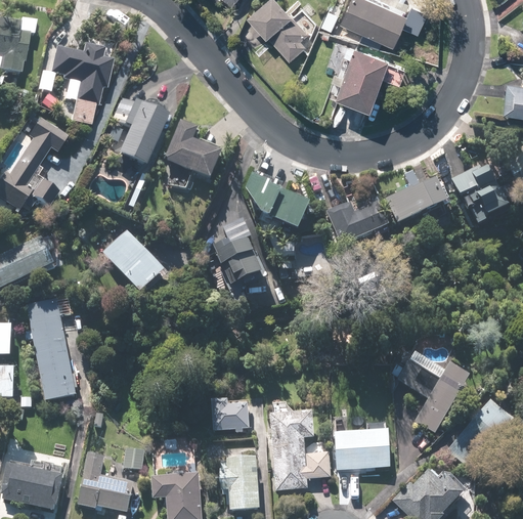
[(293,10),(284,0),(260,0),(247,12),(289,58),(305,43),(300,37),(317,22),(301,3),(293,10)]
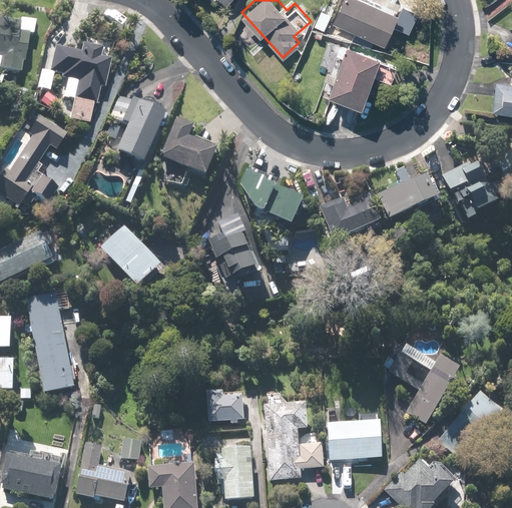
[(341,0),(333,18),(384,42),(399,12),(373,0),(341,0)]
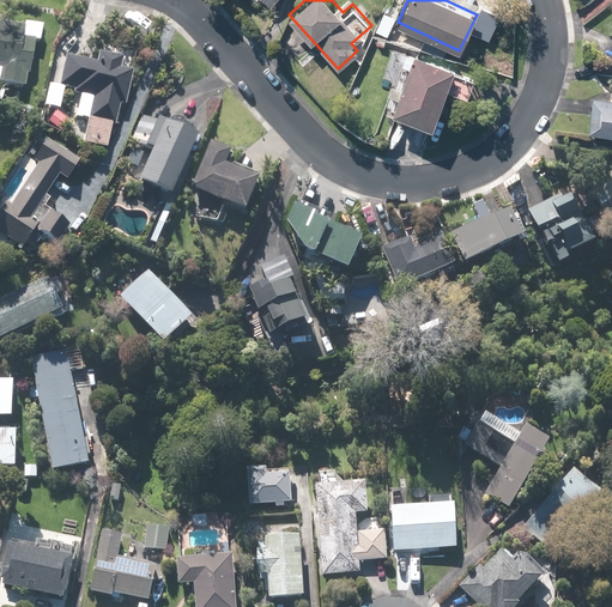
[(0,79),(26,83),(34,34),(19,31),(20,22),(0,18),(0,79)]
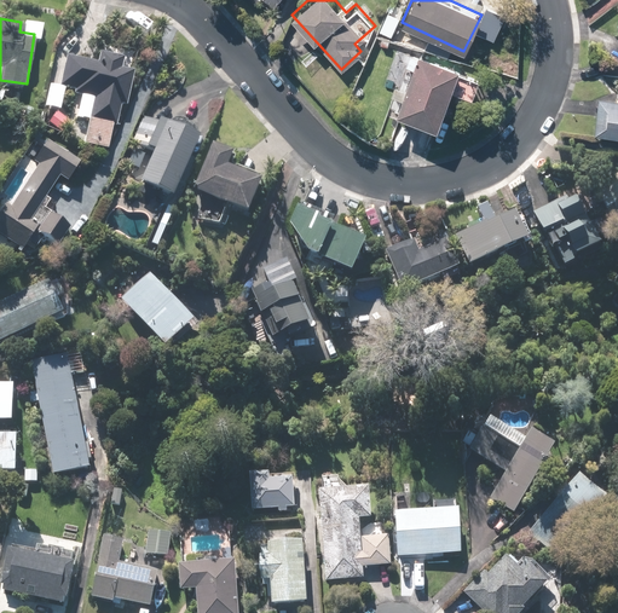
[(109,119),(117,120),(120,102),(127,102),(132,62),(119,61),(120,51),(98,48),(97,58),(63,53),(59,82),(71,84),(70,90),(79,91),(76,114),(87,116),(85,143),(107,145),(109,119)]
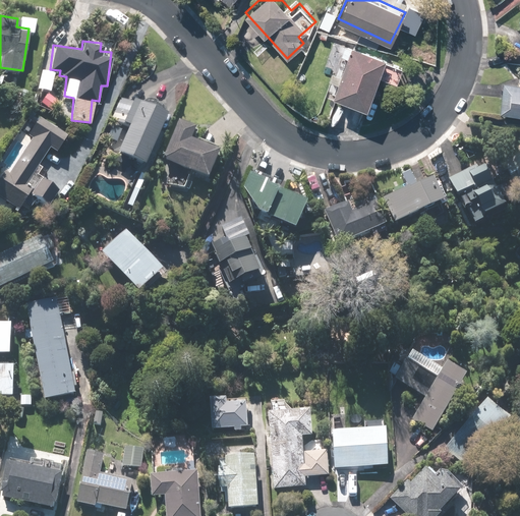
[(396,80),(403,61),(349,42),(331,96),(366,108),(378,74),(396,80)]
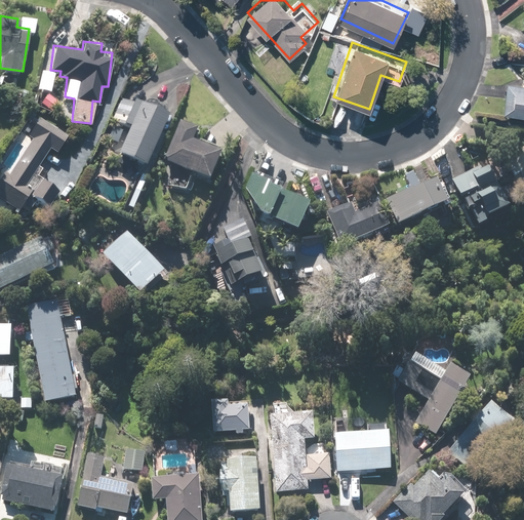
[(523,78),(523,81),(506,80),(504,114),(523,115),(523,78)]
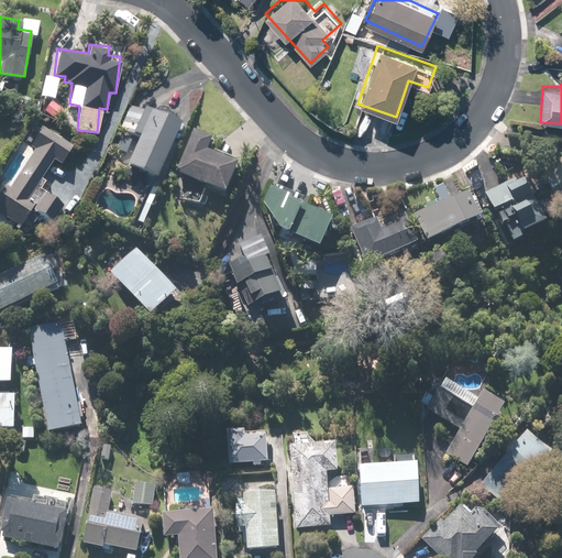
[(178,124),(128,101),(118,124),(139,134),(124,164),(154,177),(178,124)]
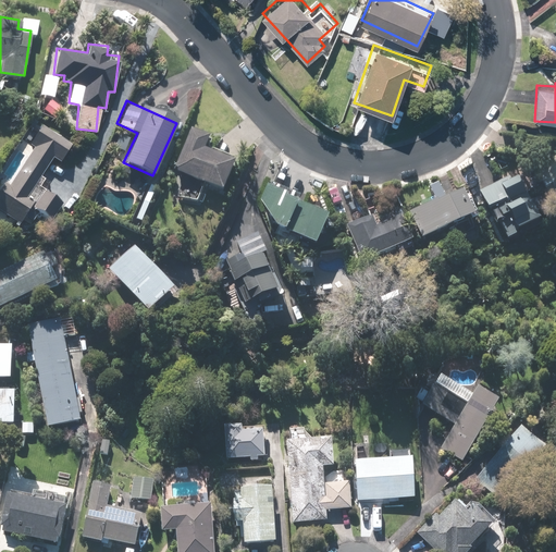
[(33,144),(7,182),(5,181),(0,187),(0,209),(17,222),(33,200),(23,194),(50,156),(58,161),(71,142),(41,121),(28,140),(33,144)]
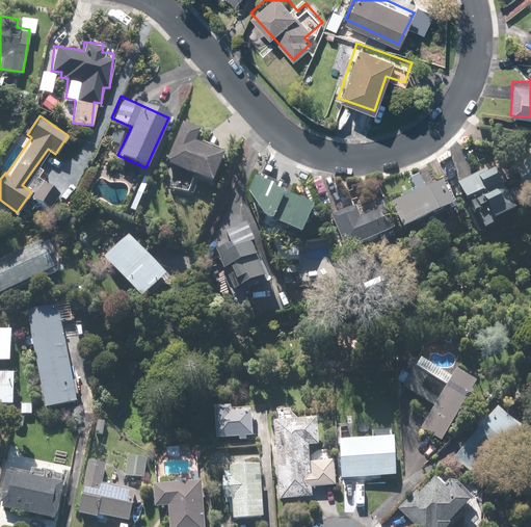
[(164,179),(188,189),(195,173),(214,181),(226,154),(195,141),(201,129),(182,122),(165,159),(171,162),(164,179)]
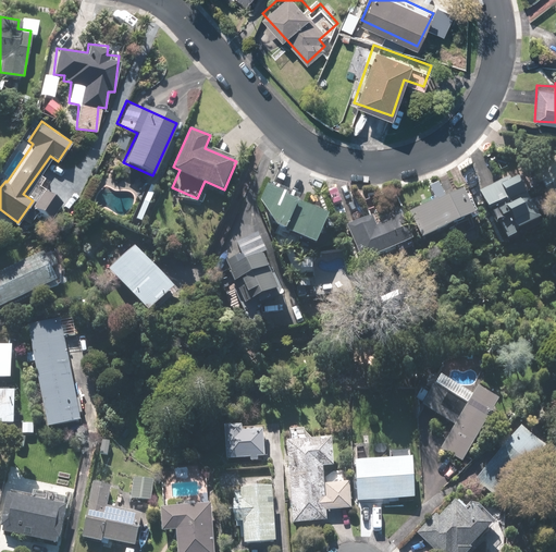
[(517,170),(478,186),(499,238),(539,222),(517,170)]
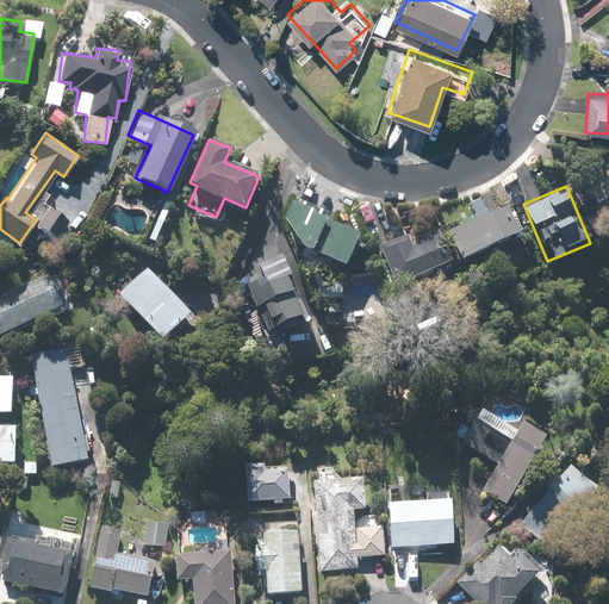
[(297,204),(289,223),(303,246),(345,266),(360,235),(297,204)]
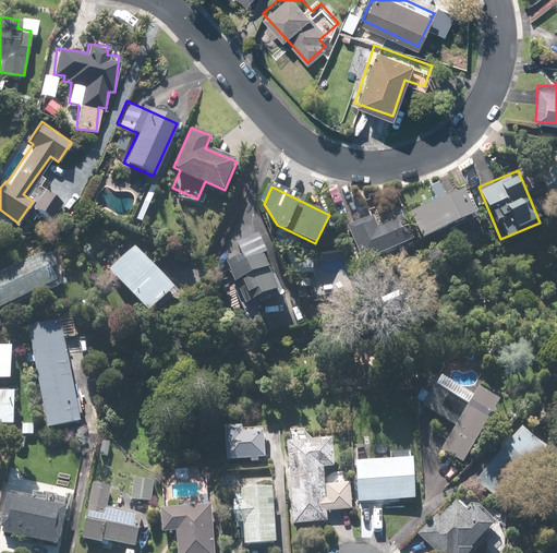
[(463,187),(411,211),(423,238),(475,214),(463,187)]
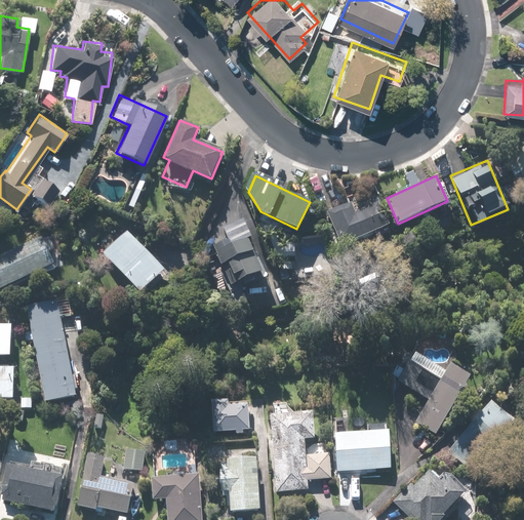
[(58,189),(39,176),(29,195),(47,206),(58,189)]
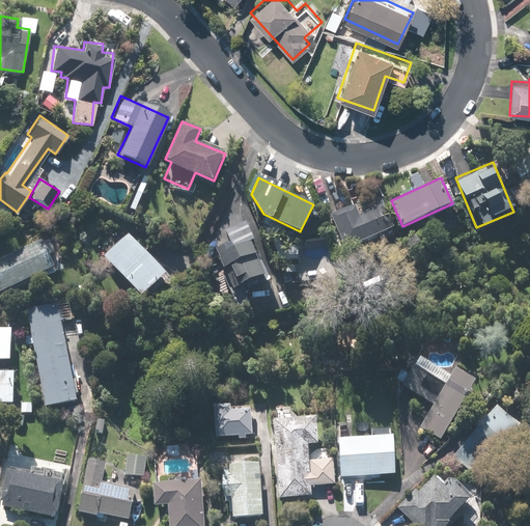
[(356,203),(330,215),(344,249),(393,227),(382,202),(359,212),(356,203)]
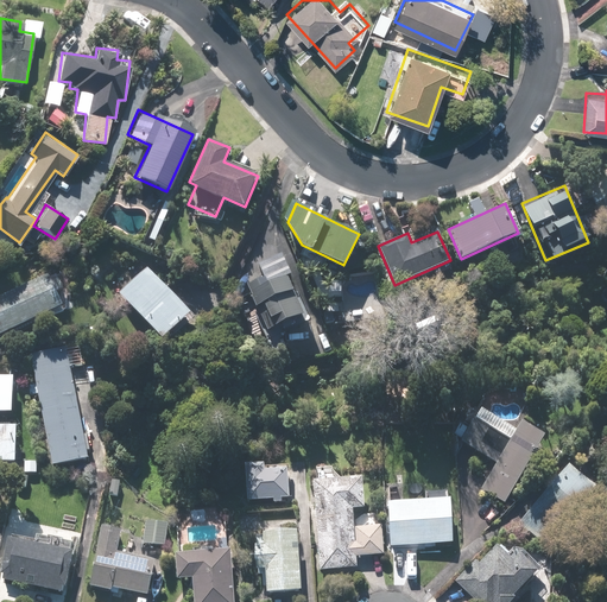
[(291,272),(280,247),(257,257),(264,273),(246,282),(266,330),(304,314),(288,274),(291,272)]
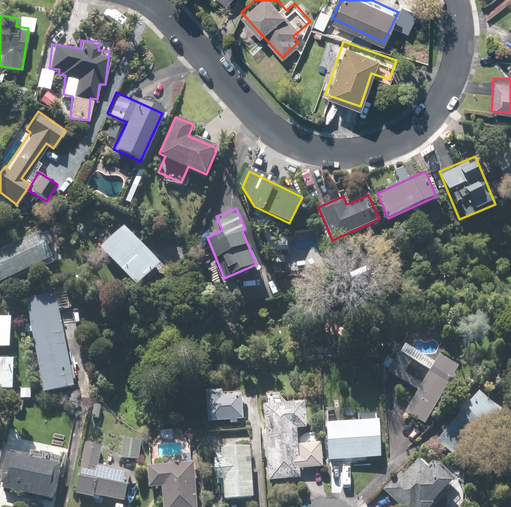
[(123,221),(98,243),(137,285),(161,263),(123,221)]
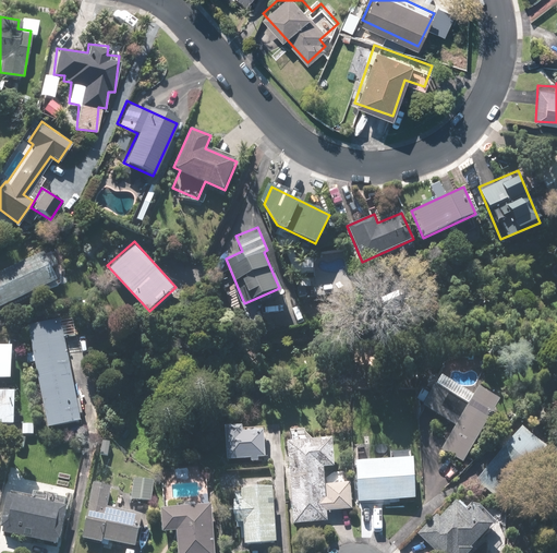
[(44,248),(0,268),(0,304),(58,277),(44,248)]
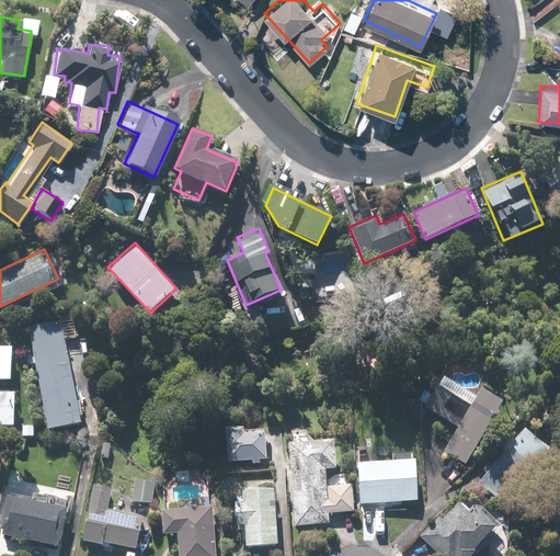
[(80,422),(60,319),(27,325),(47,429),(80,422)]
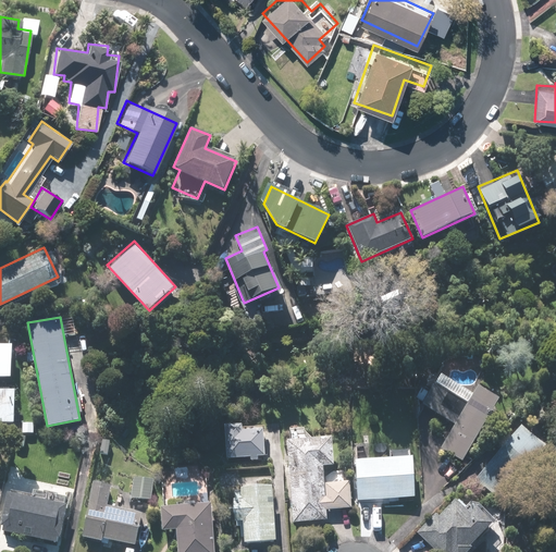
[(0,376),(10,377),(12,342),(0,341),(0,376)]
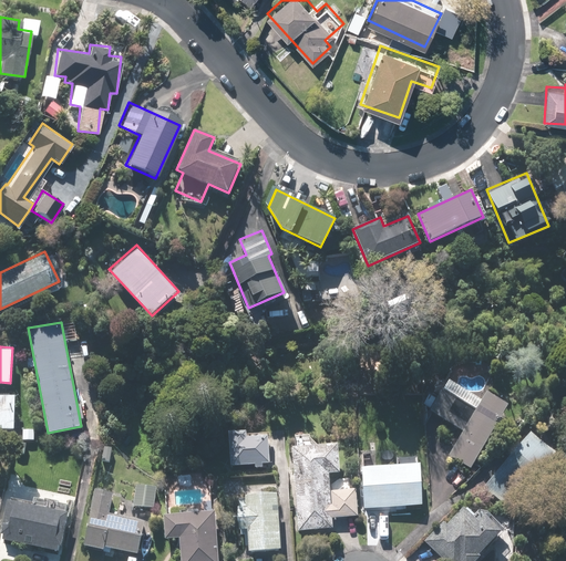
[(480,397),(448,378),(430,408),(462,427),(446,453),(467,466),(506,402),(484,388),(480,397)]
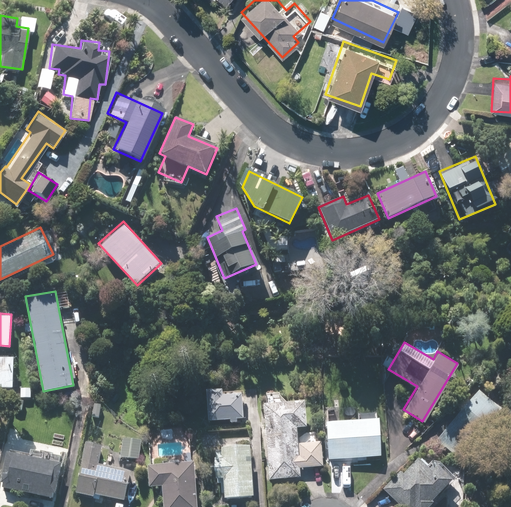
[(0,387),(13,388),(14,357),(8,356),(8,352),(0,351),(0,387)]
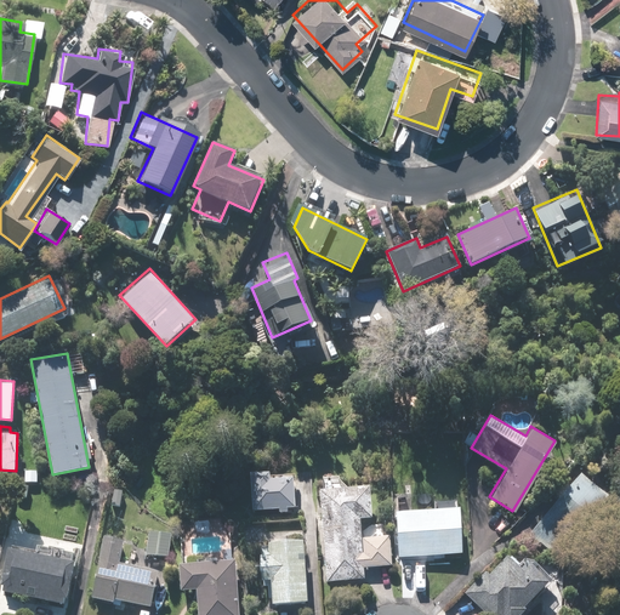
[(295,472),(249,472),(249,506),(295,506),(295,472)]
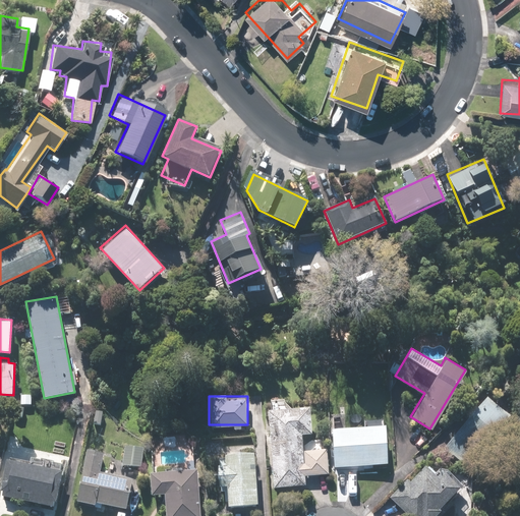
[(514,422),(486,396),(441,442),(469,469),(514,422)]
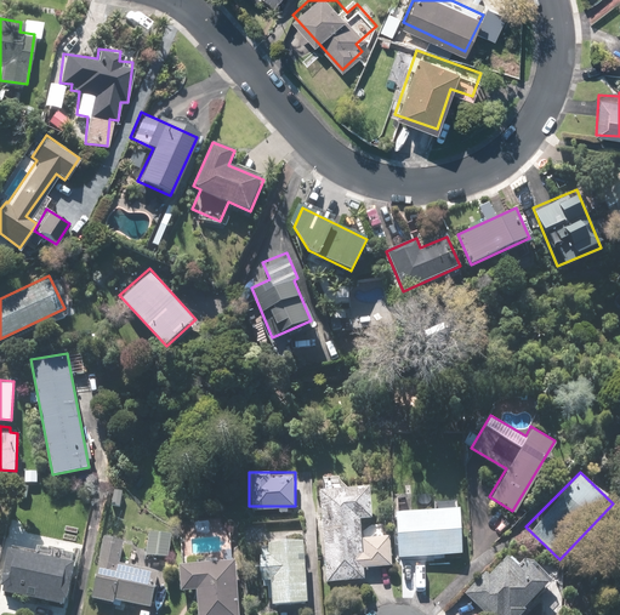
[(364,564),(390,563),(388,533),(385,533),(384,518),(371,518),(370,487),(320,488),(322,578),(364,578),(364,564)]
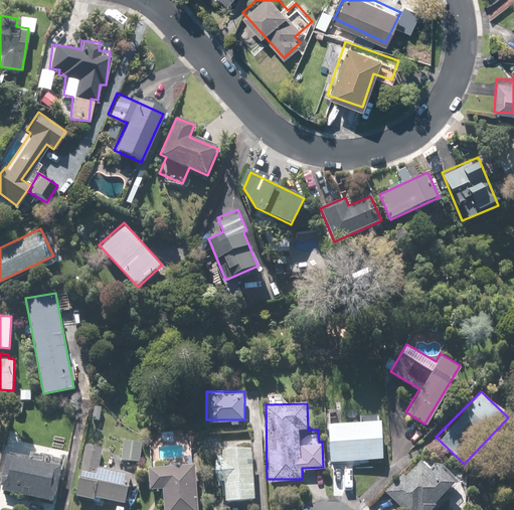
[(328,423),(328,459),(383,458),(382,422),(328,423)]
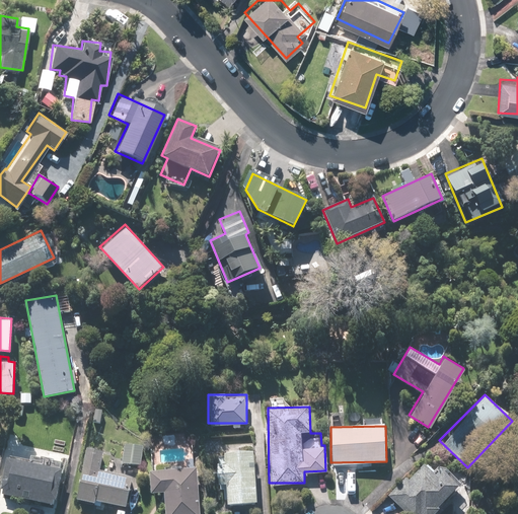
[(143,444),(124,441),(122,461),(141,463),(143,444)]
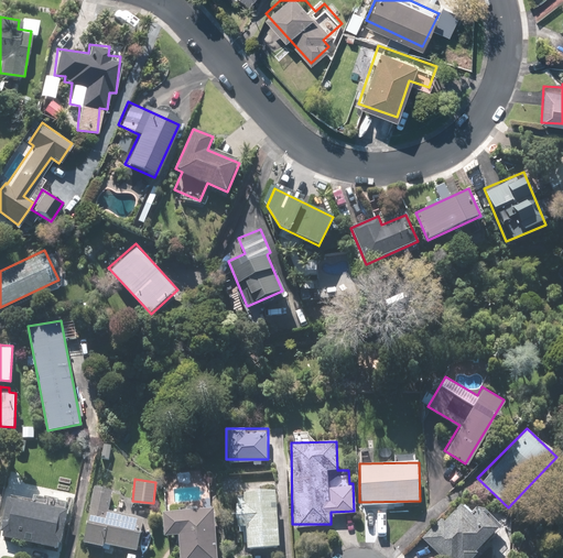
[(111,490),(94,487),(84,540),(137,549),(142,515),(108,509),(111,490)]
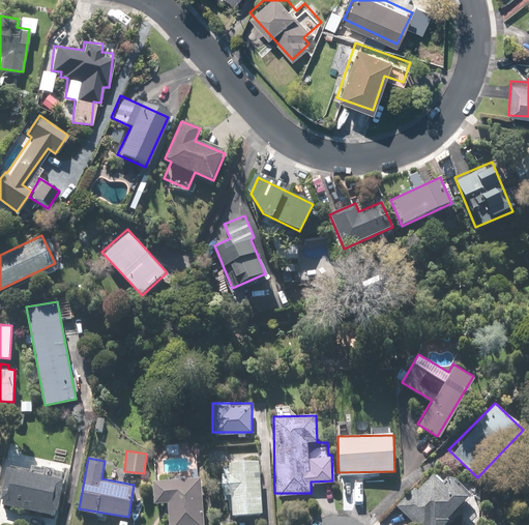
[(259,461),(221,463),(223,496),(231,495),(232,516),(263,514),(259,461)]
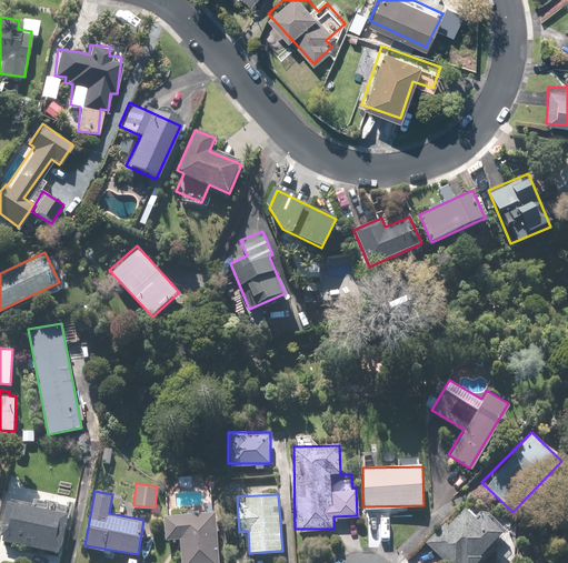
[(66,513),(8,503),(1,542),(59,551),(66,513)]
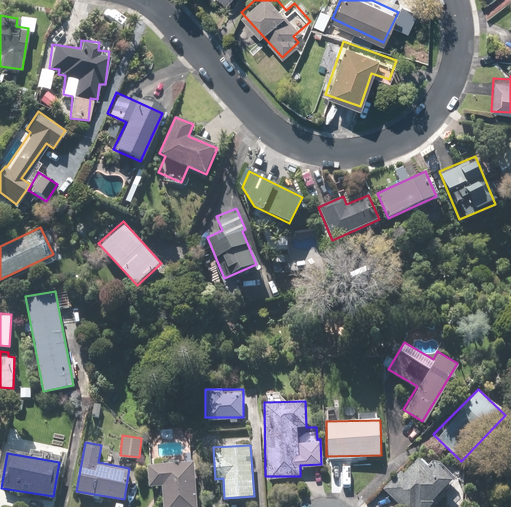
[(399,466),(381,486),(403,506),(410,506),(412,505),(413,506),(424,506),(451,478),(433,460),(428,465),(417,455),(403,470),(399,466)]
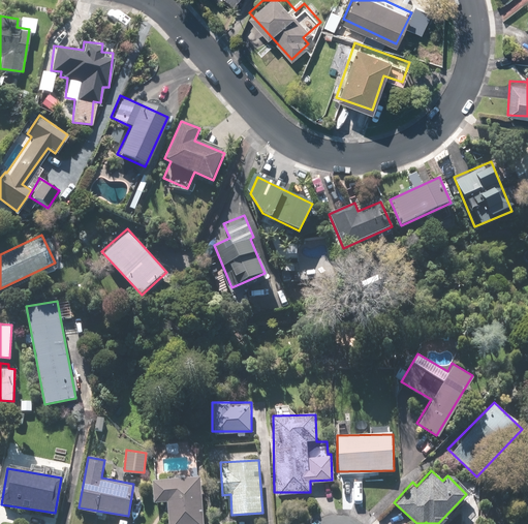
[(204,523),(200,476),(151,480),(152,502),(167,501),(167,523),(204,523)]
